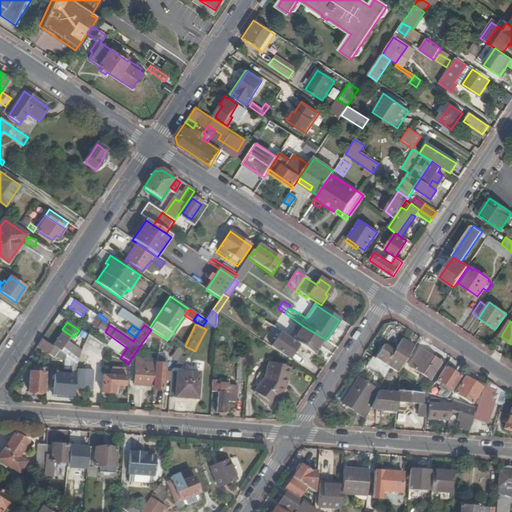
[(323,338),(303,326),(293,341),(312,354),(323,338)]
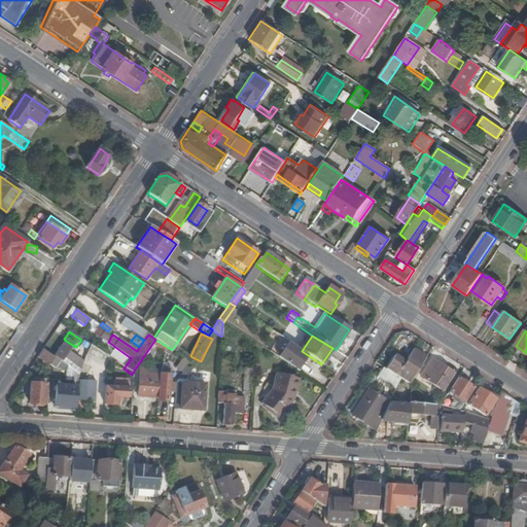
[(270,351),(296,370),(306,356),(279,338),(270,351)]
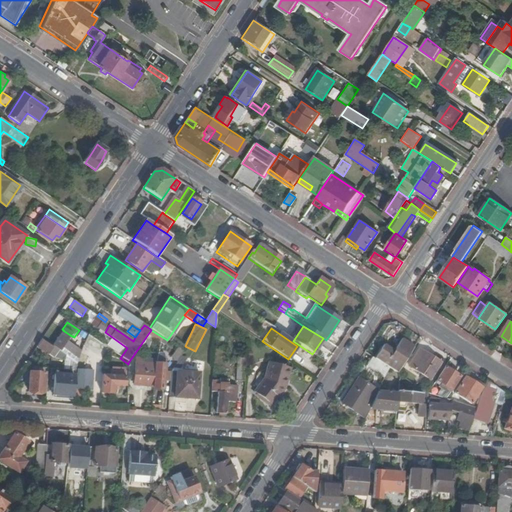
[(164,342),(162,341),(164,338),(151,330),(148,334),(163,344),(164,342)]
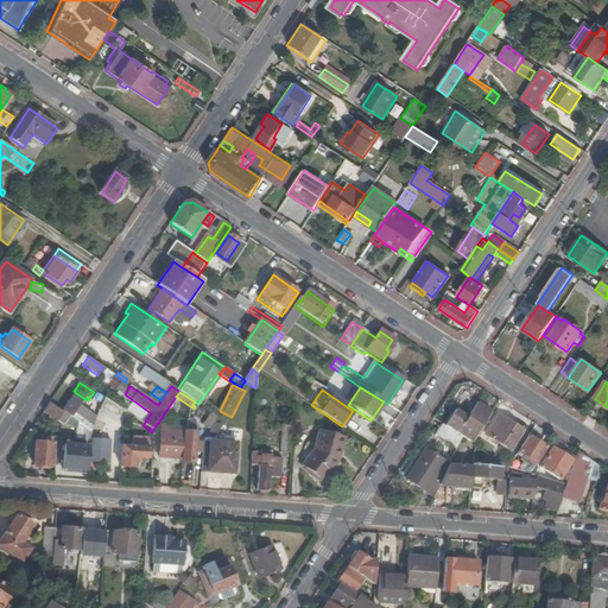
[(62,413),(90,434),(92,432),(96,417),(78,404),(83,398),(76,393),(62,413)]
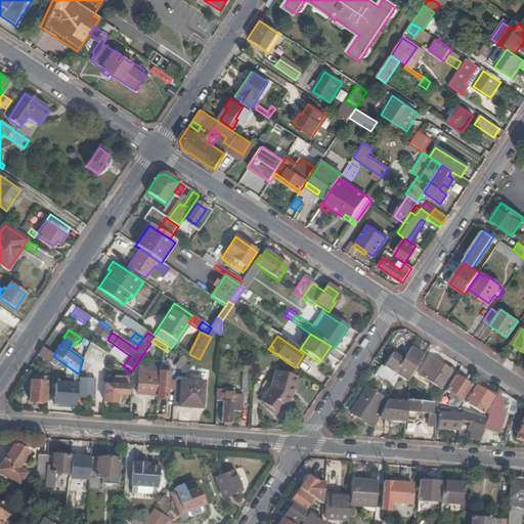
[(334,348),(331,346),(319,362),(323,364),(334,348)]
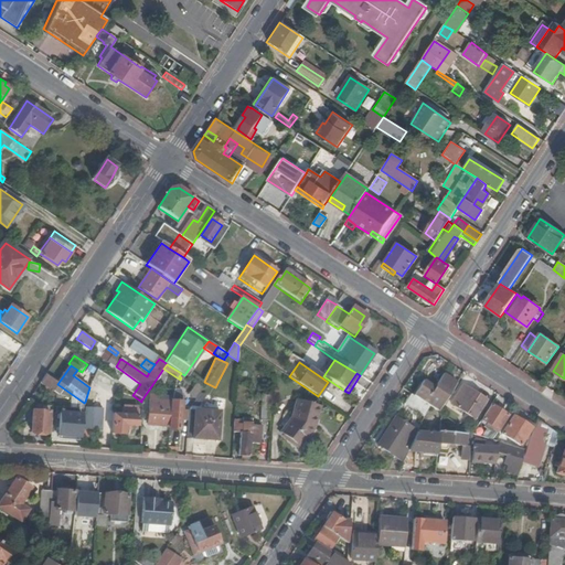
[(72,409),(84,411),(84,403),(57,384),(45,375),(40,384),(62,397),(73,398),(72,409)]
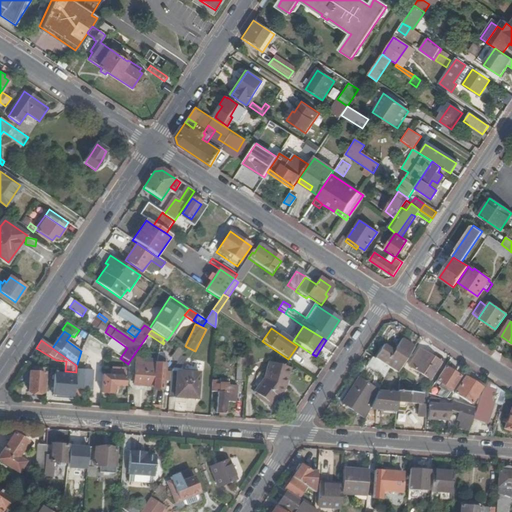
[(383,347),(374,360),(388,370),(395,374),(412,349),(400,341),(392,353),(383,347)]
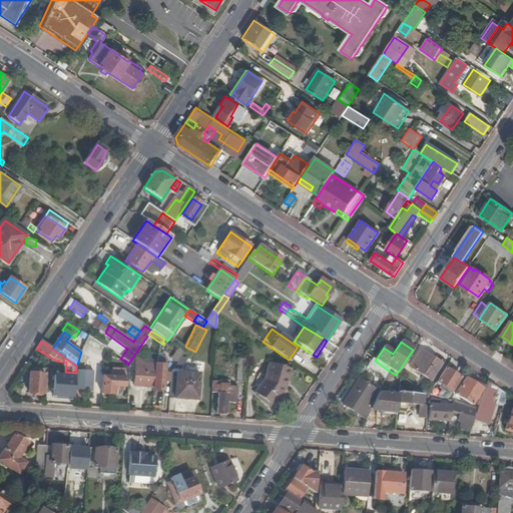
[(110,353),(102,347),(95,357),(104,363),(110,353)]
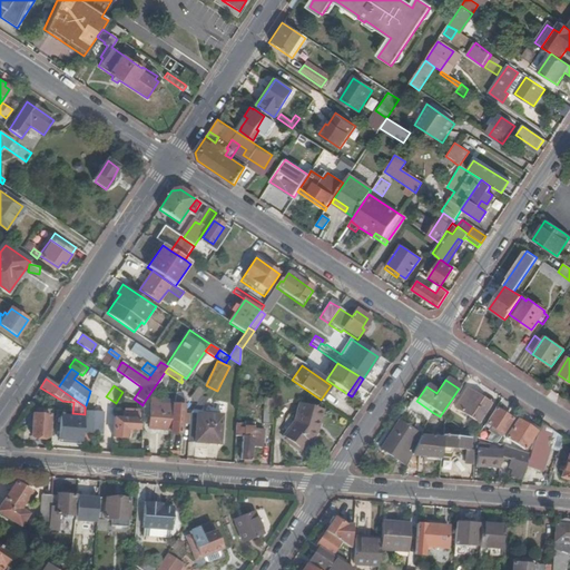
[(206,392),(197,386),(189,397),(197,404),(203,396),(206,392)]
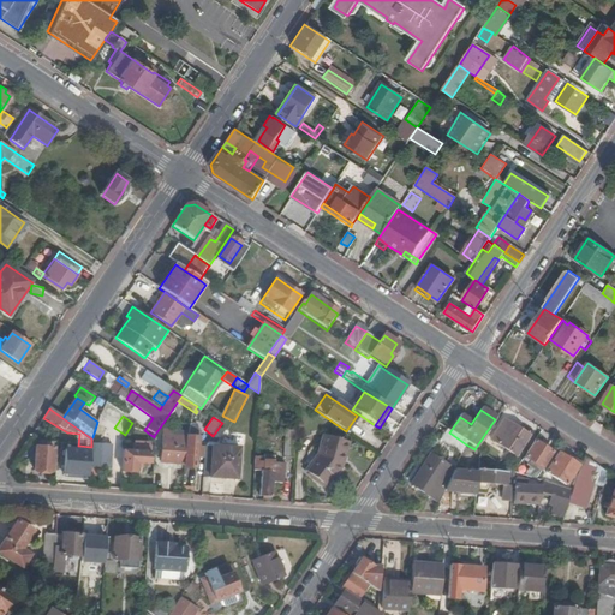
[(514,457),(526,439),(502,423),(490,441),(514,457)]
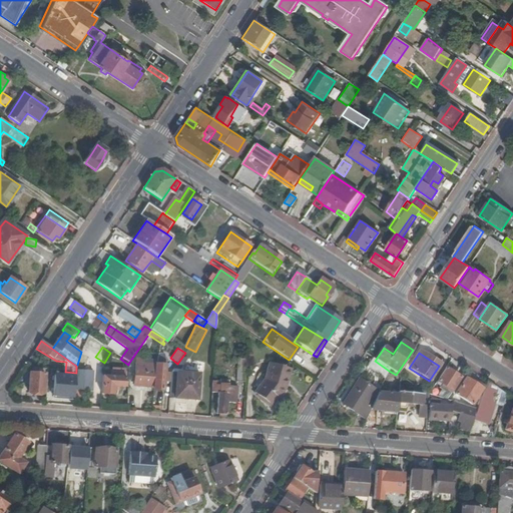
[(163,391),(164,366),(163,355),(156,355),(156,366),(136,364),(134,385),(153,387),(153,391),(163,391)]
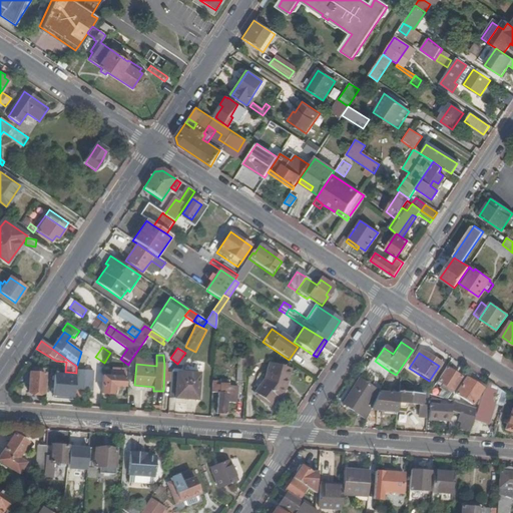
[(182,357),(177,364),(171,373),(178,374),(188,360),(182,357)]
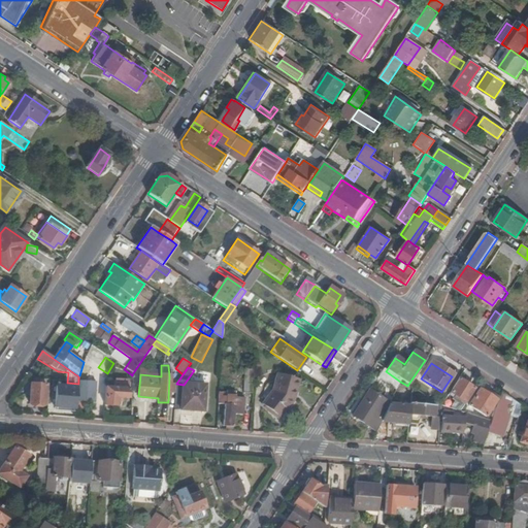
[(245,368),(244,393),(252,393),(254,369),(245,368)]
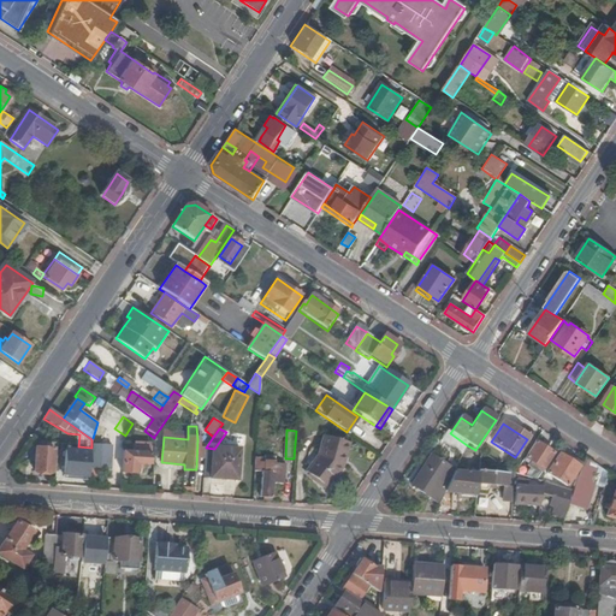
[(448,432),(440,442),(462,456),(467,445),(450,433),(448,432)]
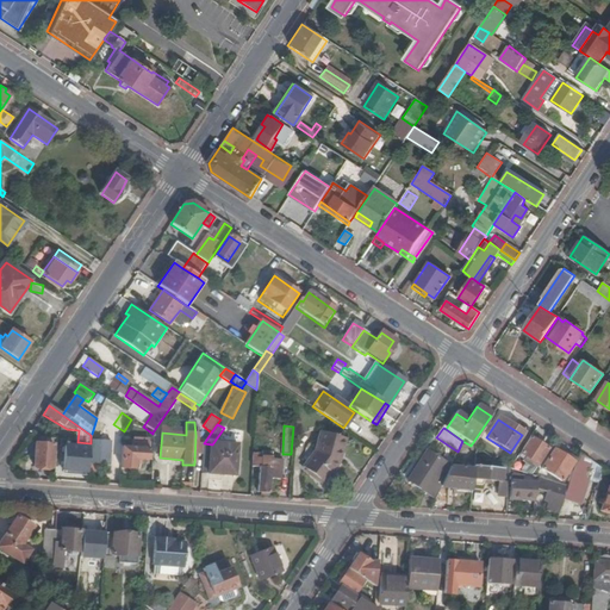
[(323,434),(317,453),(305,470),(324,484),(330,475),(332,477),(336,471),(337,472),(340,468),(347,441),(323,434)]
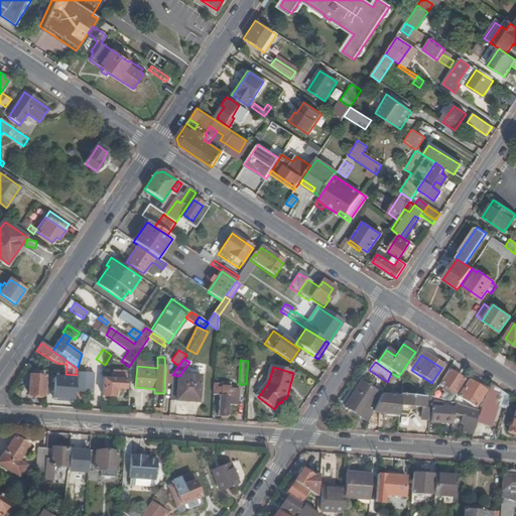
[(463,381),(448,371),(439,384),(454,393),(463,381)]
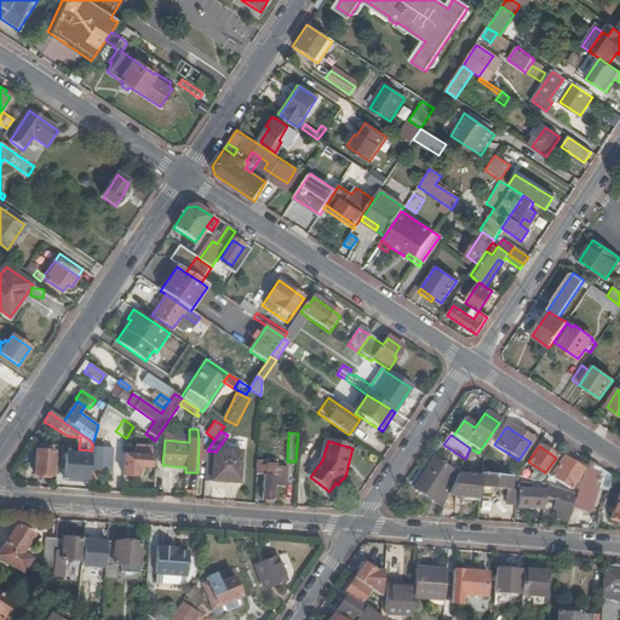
[(113,448),(93,448),(92,472),(112,474),(113,448)]
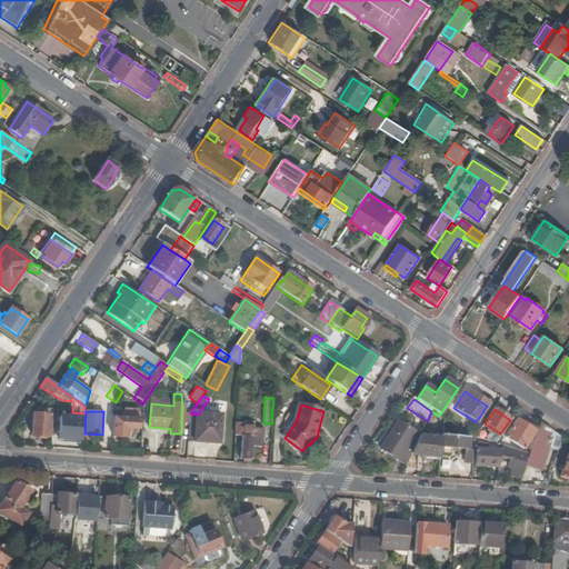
[(123,419),(115,418),(112,438),(125,439),(126,429),(138,430),(138,413),(127,413),(127,416),(123,415),(123,419)]
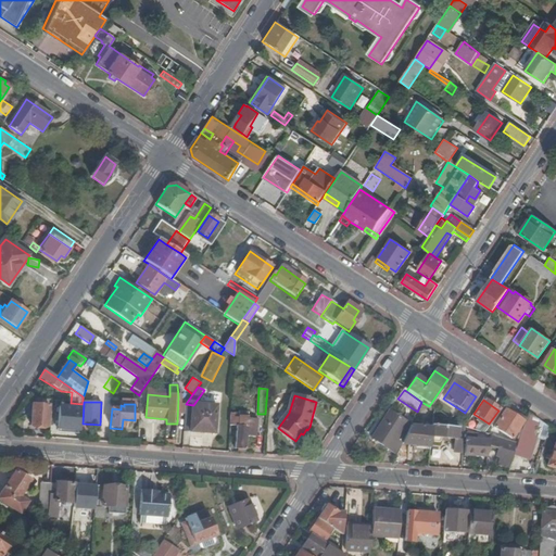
[(186,404),(186,405),(182,431),(214,433),(215,406),(193,405),(186,404)]
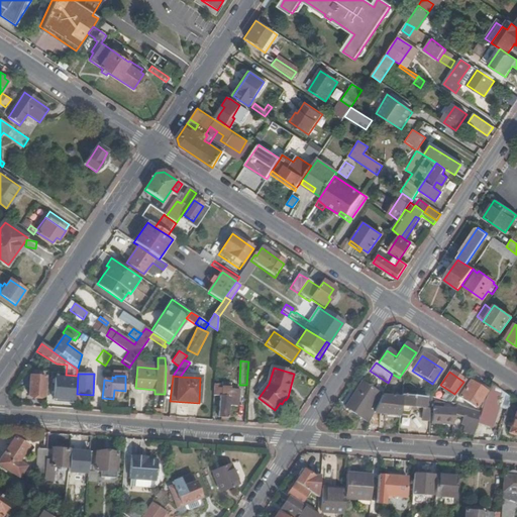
[(44,379),(29,378),(28,397),(43,398),(44,379)]
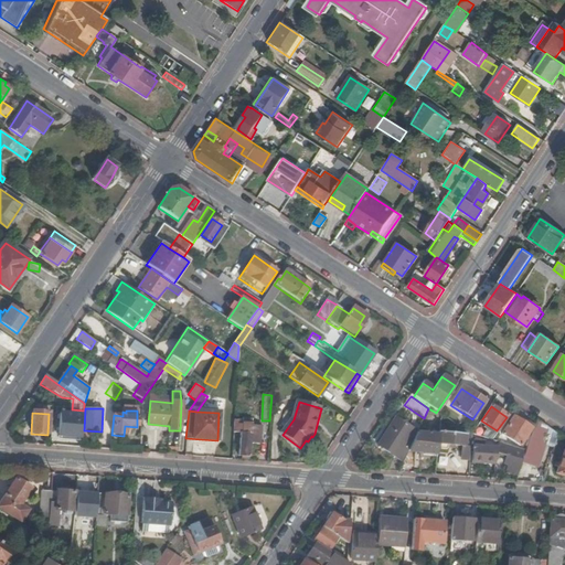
[(81,416),(60,414),(59,434),(68,435),(68,437),(80,438),(81,416)]
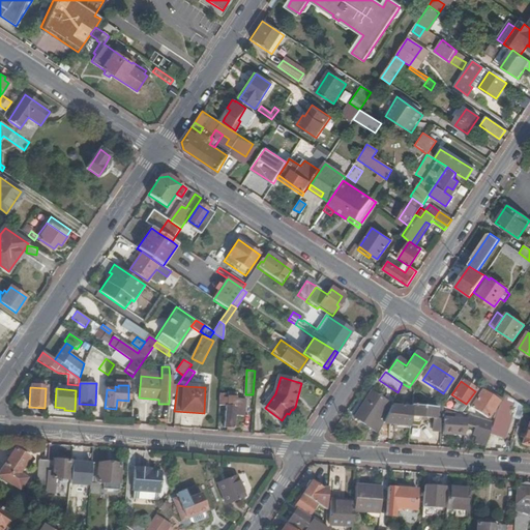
[(494,395),(483,388),(470,408),(488,419),(498,403),(492,399),(494,395)]
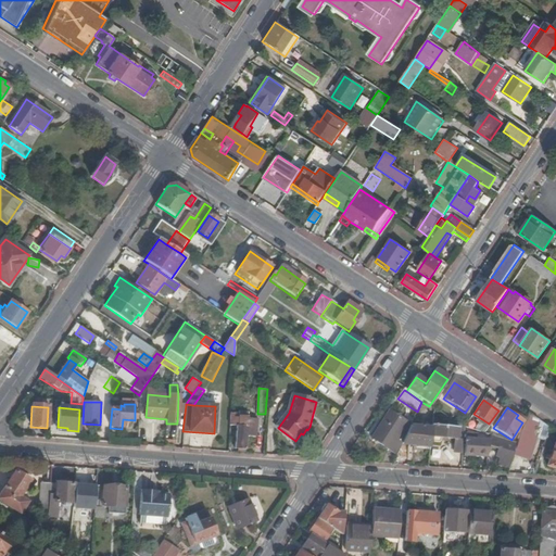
[(389,414),(370,441),(395,458),(401,445),(408,429),(404,425),(404,424),(389,414)]
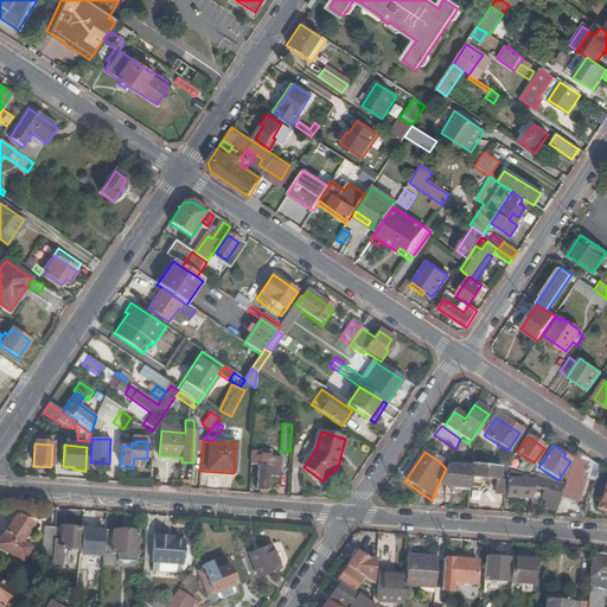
[(470,465),(470,470),(447,467),(446,468),(438,486),(467,490),(468,477),(496,479),(505,480),(505,468),(489,466),(490,459),(473,452),(472,465),(470,465)]
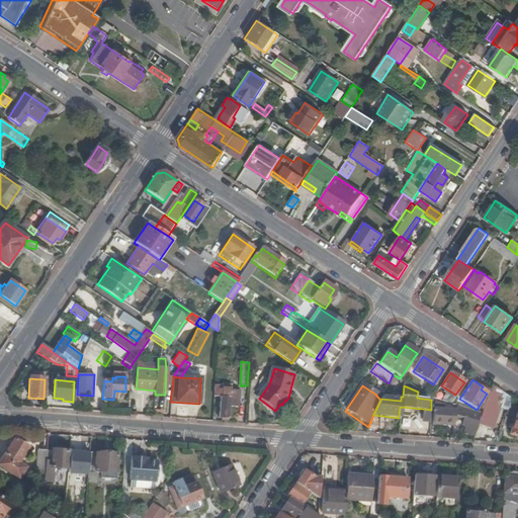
[(502,394),(491,386),(482,415),(481,417),(478,426),(489,430),(502,394)]
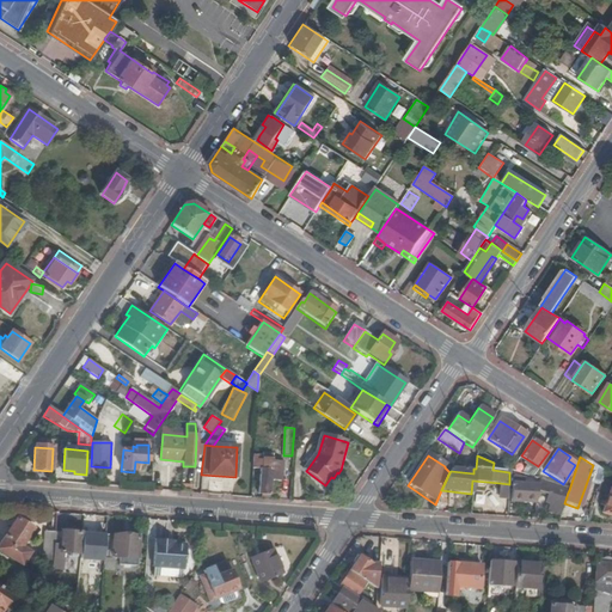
[(263,461),(254,460),(252,479),(261,481),(259,494),(270,494),(271,481),(271,470),(262,469),(263,461)]
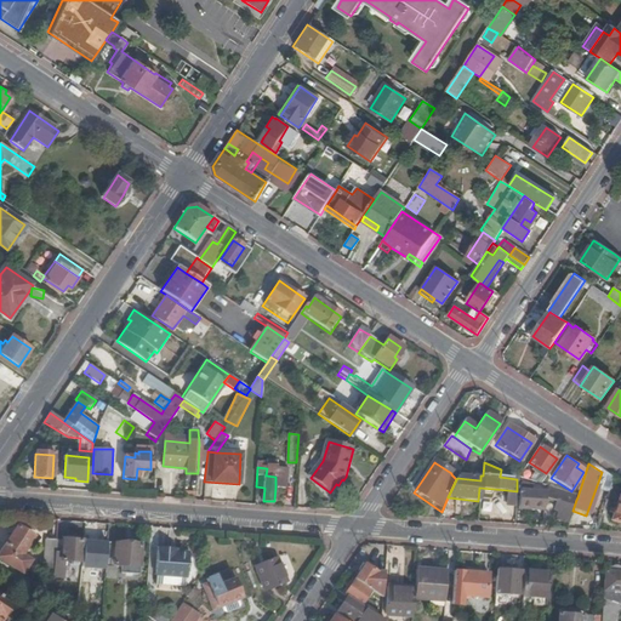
[(277,468),(275,477),(275,488),(285,488),(286,469),(277,468)]
